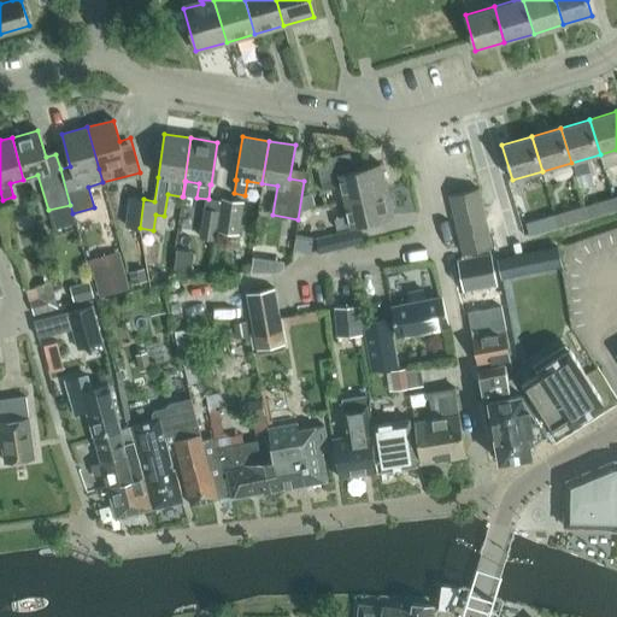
[(345,201),(387,191),(381,165),(348,172),(344,154),(316,160),(323,191),(341,187),(345,201)]
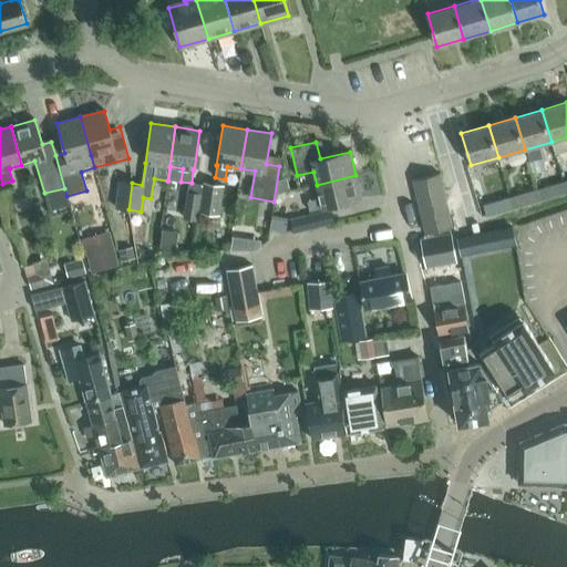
[(415,193),(442,187),(439,174),(413,179),(415,193)]
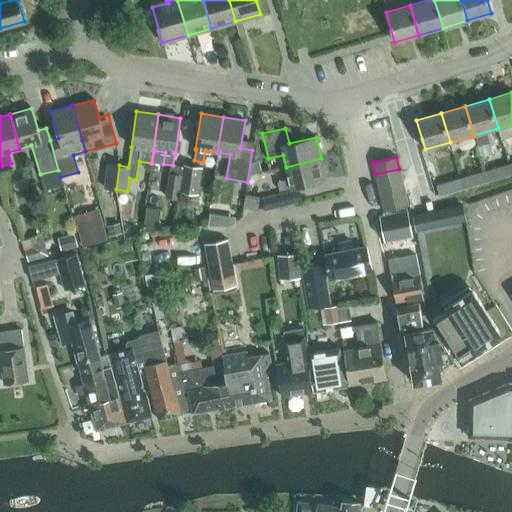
[(321,158),(286,167),(289,179),(277,181),(279,191),(291,188),(326,180),(321,158)]
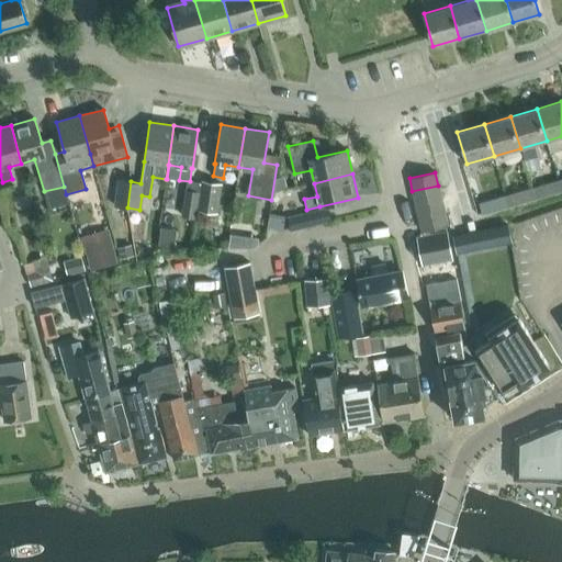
[(127,208),(131,181),(117,180),(114,205),(127,208)]
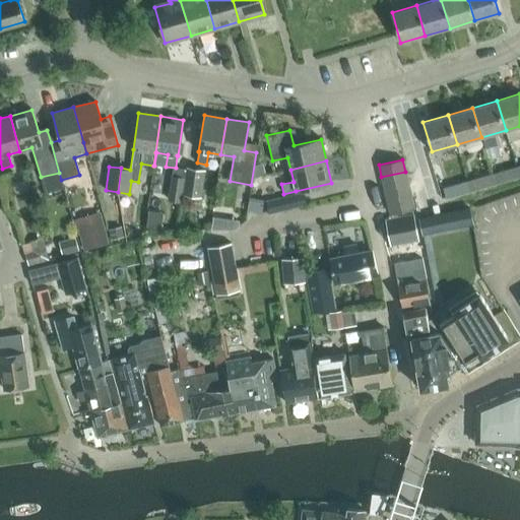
[(496,183),(519,177),(516,167),(493,174),(496,183)]
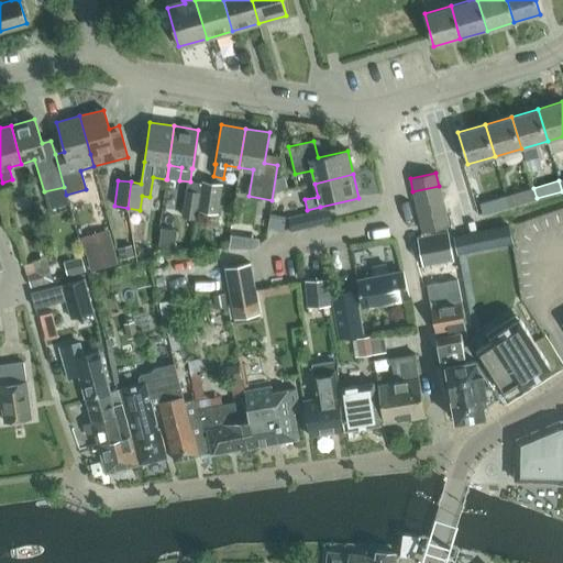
[(218,214),(222,185),(202,181),(198,211),(218,214)]
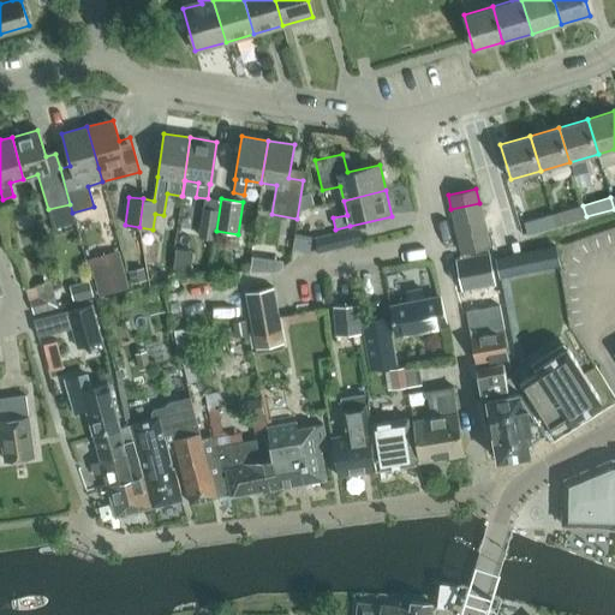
[(454,225),(483,218),(479,203),(451,209),(454,225)]
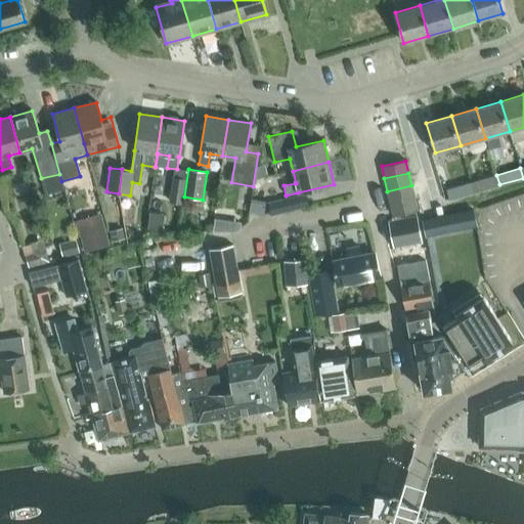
[(474,192),(499,184),(496,175),(471,182),(474,192)]
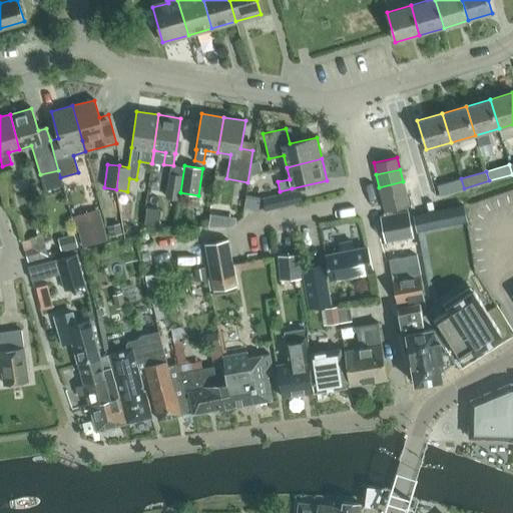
[(177,199),(181,175),(169,173),(166,197),(177,199)]
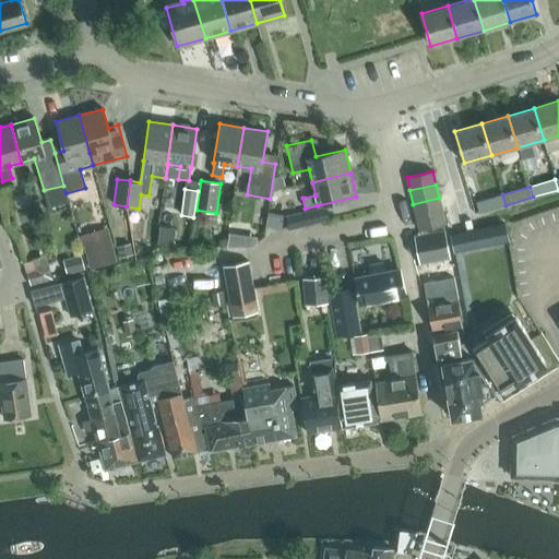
[(478,213),(506,205),(502,194),(475,202),(478,213)]
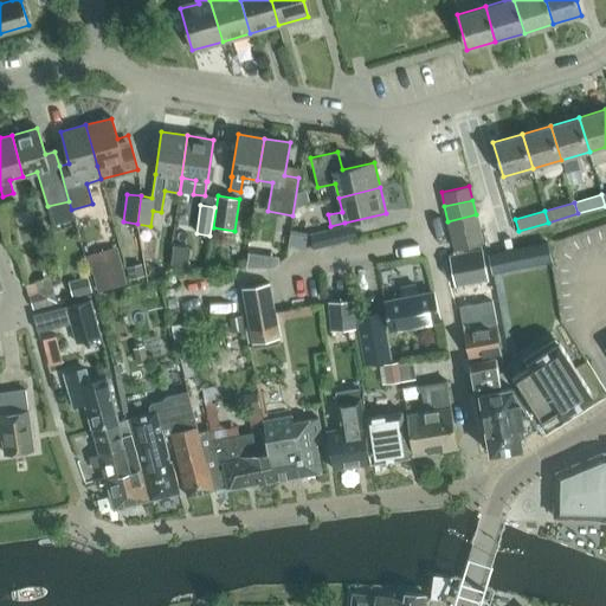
[(451,234),(479,229),(476,214),(447,221),(451,234)]
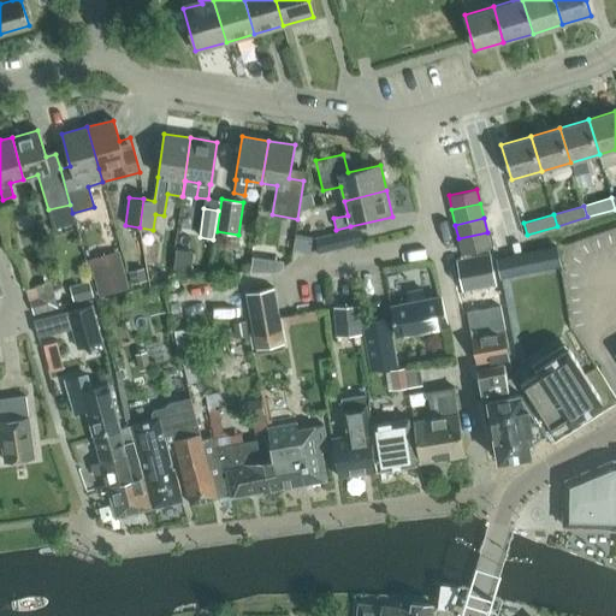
[(318,254),(363,243),(360,226),(314,237),(318,254)]
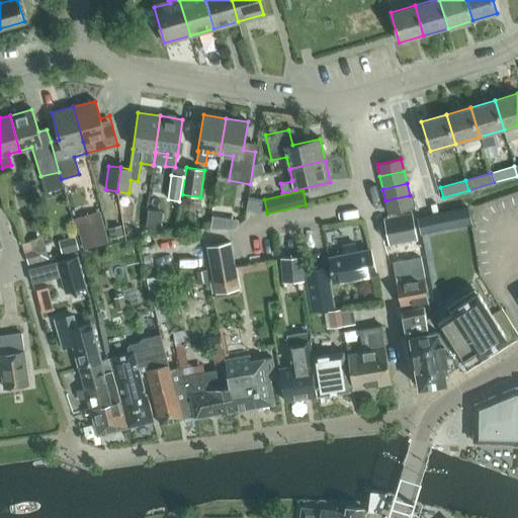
[(410,195),(385,200),(389,213),(413,207),(410,195)]
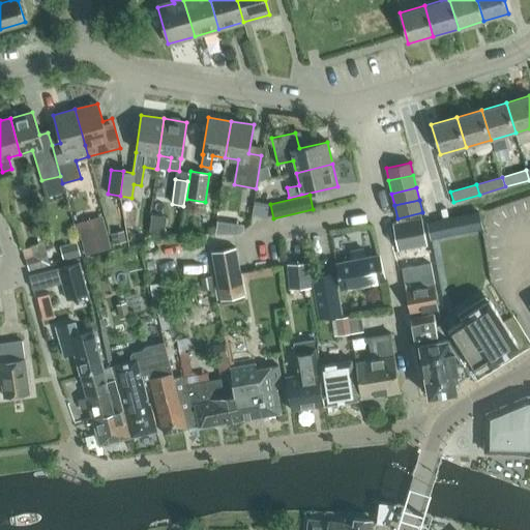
[(165,233),(167,222),(151,219),(149,231),(165,233)]
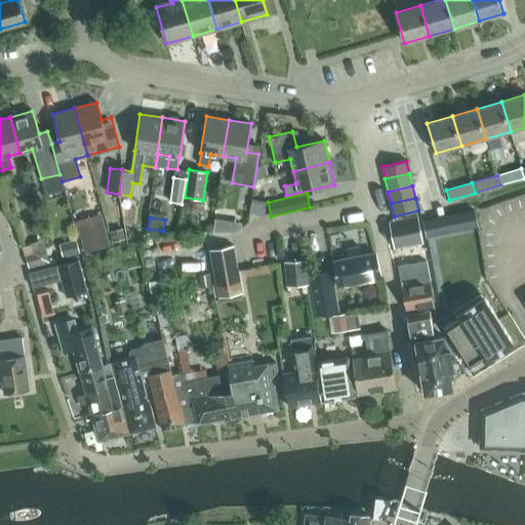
[(415,217),(391,223),(395,248),(422,244),(419,230),(417,230),(415,217)]
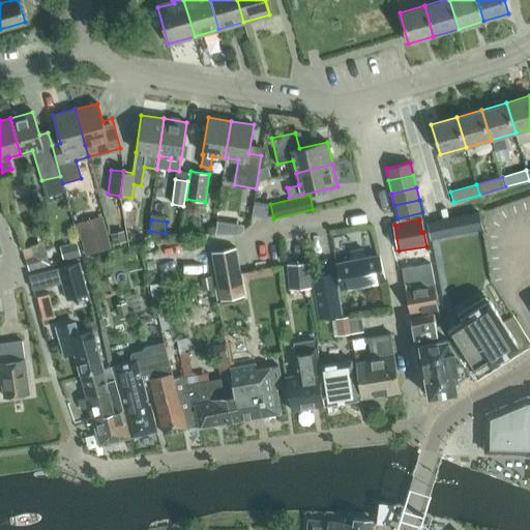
[(224,234),(226,222),(217,221),(215,234),(224,234)]
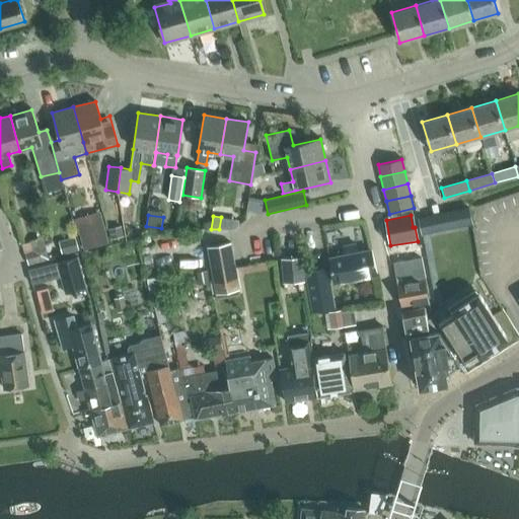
[(101,219),(78,226),(84,248),(108,242),(101,219)]
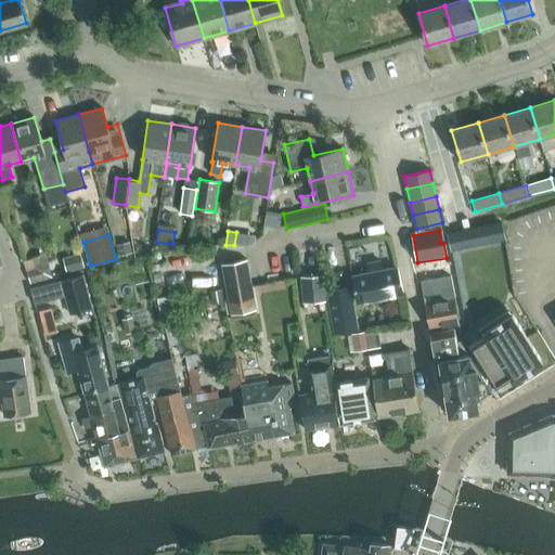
[(118,256),(131,253),(128,242),(116,245),(118,256)]
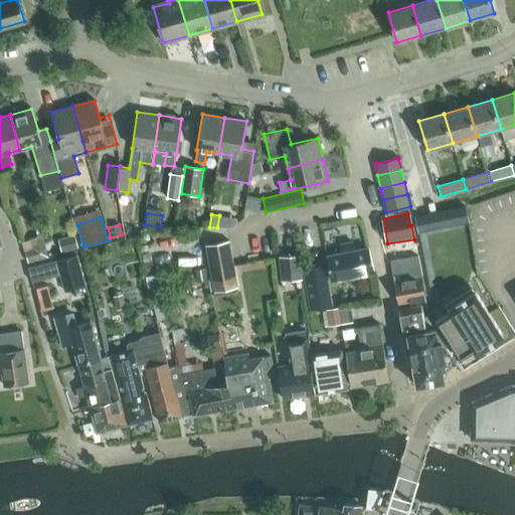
[(75,232),(59,237),(62,250),(78,245),(75,232)]
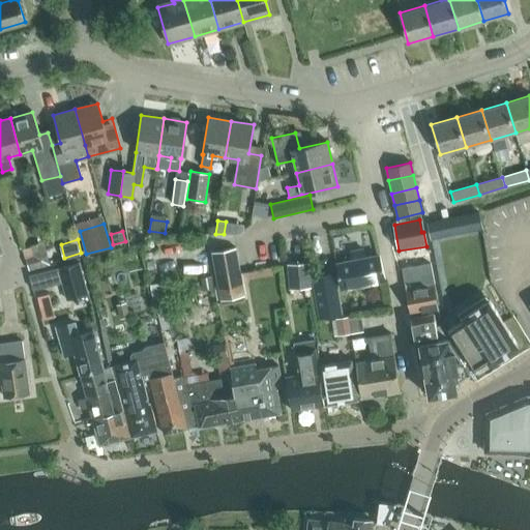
[(29,271),(51,265),(45,242),(23,248),(29,271)]
